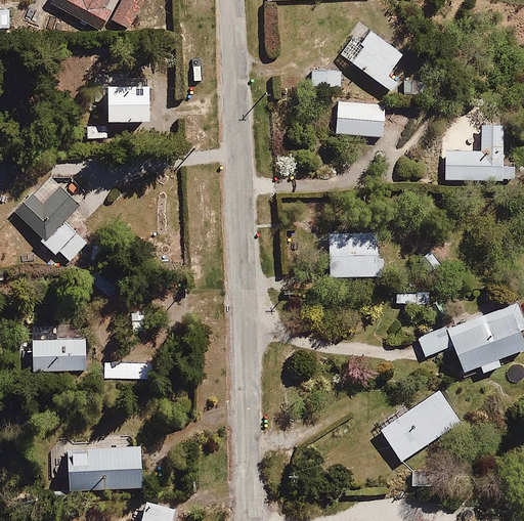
[(51,0),(49,5),(103,35),(112,20),(132,32),(148,0),(116,0),(112,8),(106,5),(108,0),(51,0)]
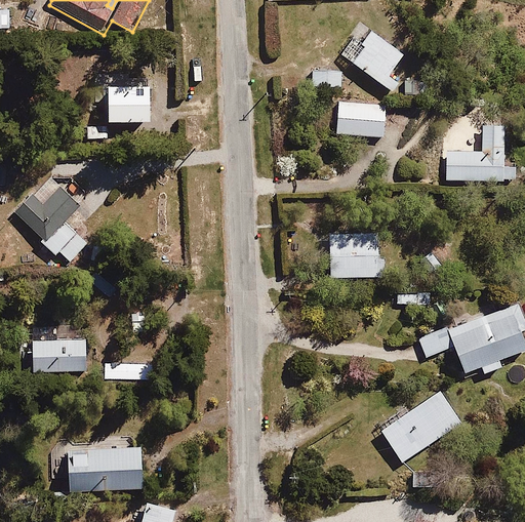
[(1,23),(10,23),(11,5),(0,5),(0,26),(1,27),(1,23)]
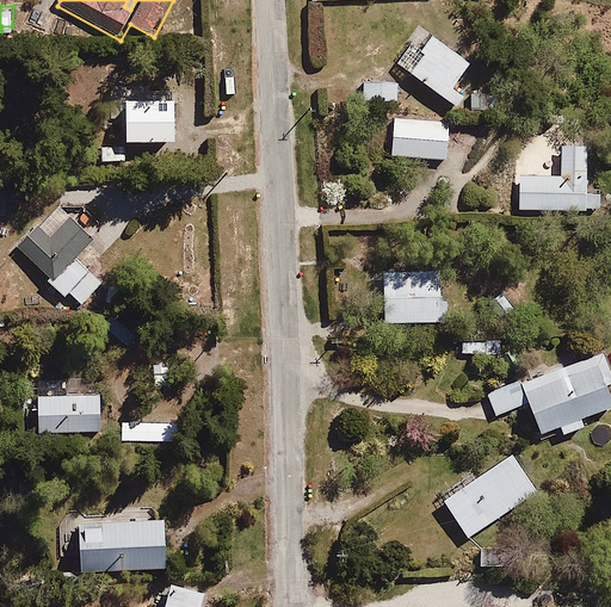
[(397,62),(457,109),(466,97),(455,88),(474,62),(458,50),(456,53),(430,32),(432,28),(427,24),(425,28),(420,23),(408,37),(414,42),(397,62)]
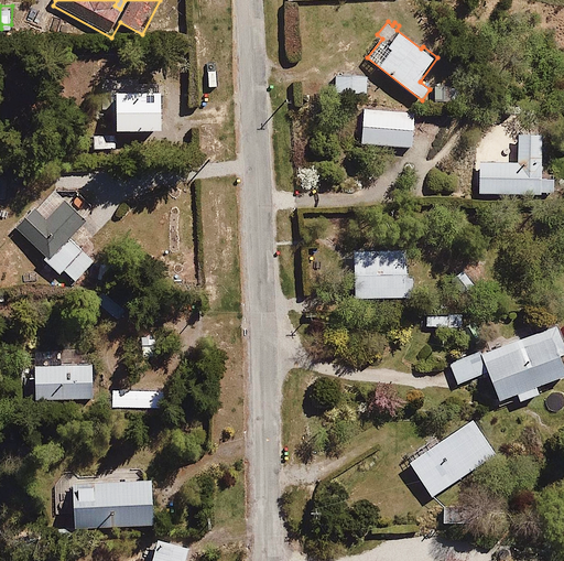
[(336,75),(336,93),(368,93),(368,75),(336,75)]
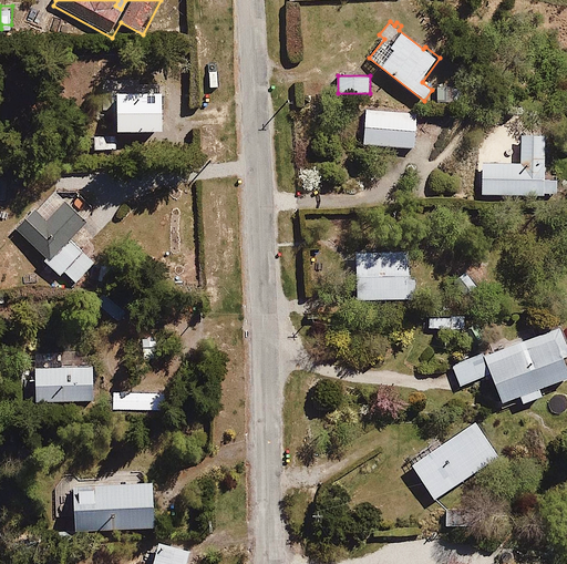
[(115,132),(165,131),(164,93),(115,94),(115,132)]
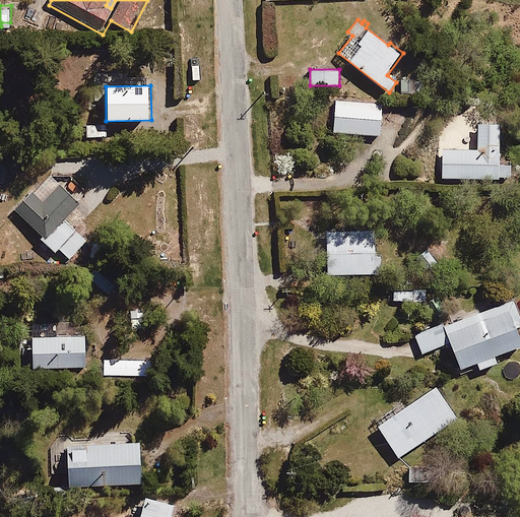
[(377,117),(377,101),(334,100),(333,134),(381,135),(381,117),(377,117)]
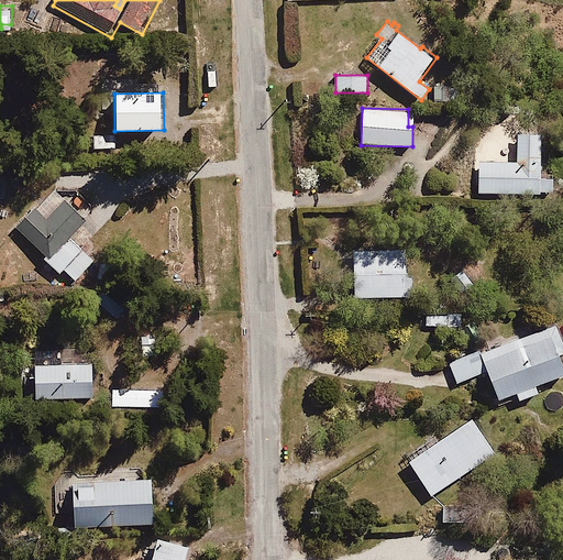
[(113,129),(90,129),(90,146),(112,146),(113,129)]
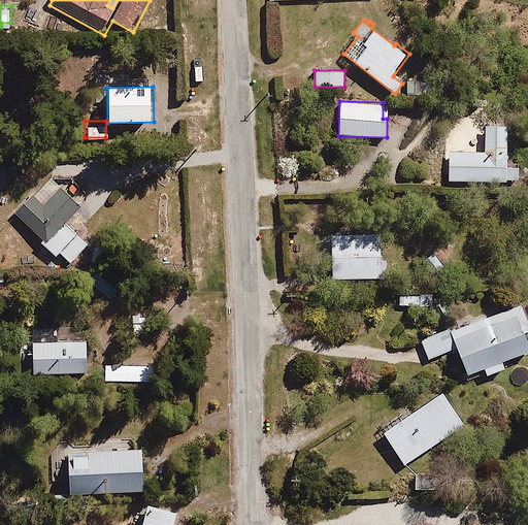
[(521,126),(487,126),(487,150),(448,150),(448,182),(521,182),(521,126)]
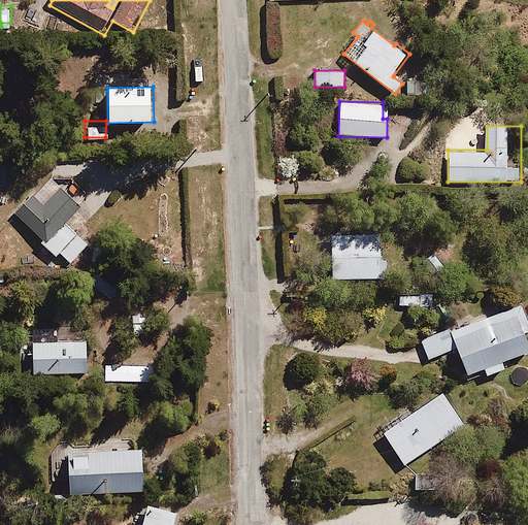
[(39,240),(56,257),(61,252),(69,262),(94,240),(76,221),(89,210),(78,199),(85,194),(72,179),(55,178),(17,212),(42,237),(39,240)]
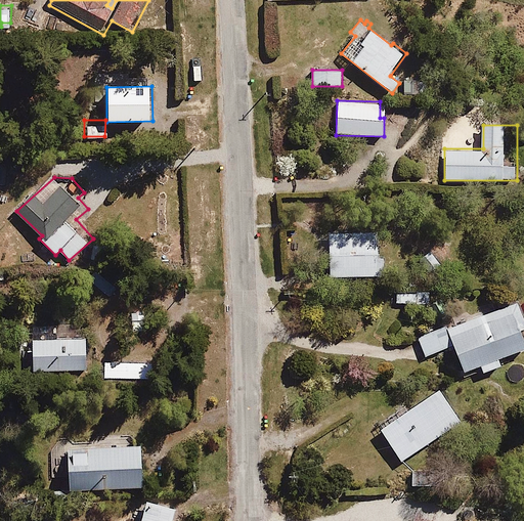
[(387,228),(329,228),(330,276),(388,276),(387,228)]
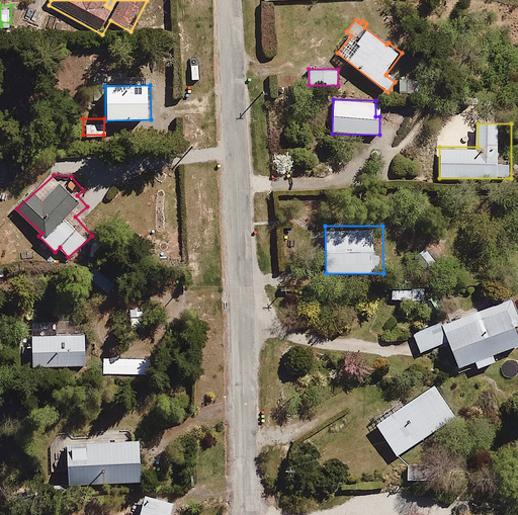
[(431,280),(431,268),(436,268),(437,249),(428,248),(429,234),(393,234),(392,298),(428,298),(428,279),(431,280)]
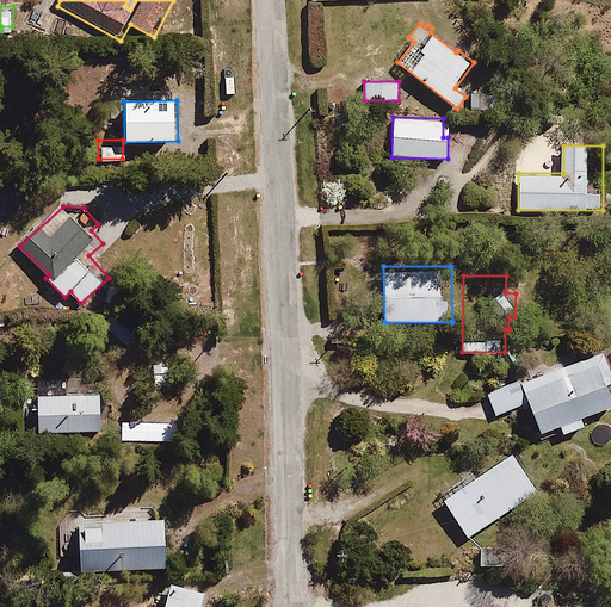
[(572,355),(542,367),(545,376),(525,383),(523,375),(488,388),(499,416),(529,406),(542,438),(561,431),(565,439),(590,431),(586,421),(610,410),(610,369),(605,353),(575,364),(572,355)]
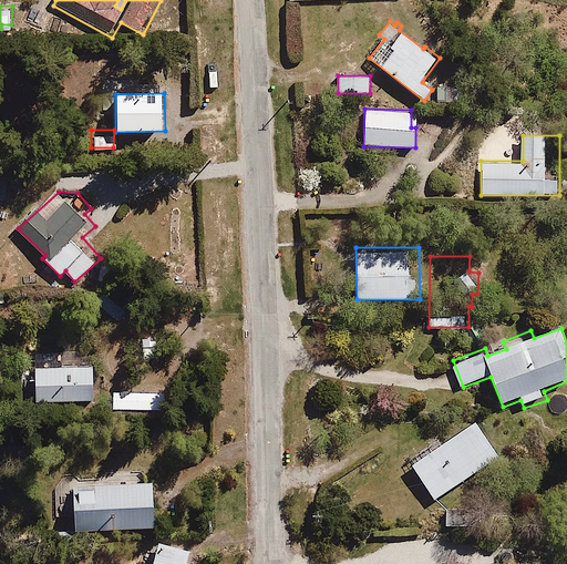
[(22,366),(23,403),(99,402),(99,365),(22,366)]
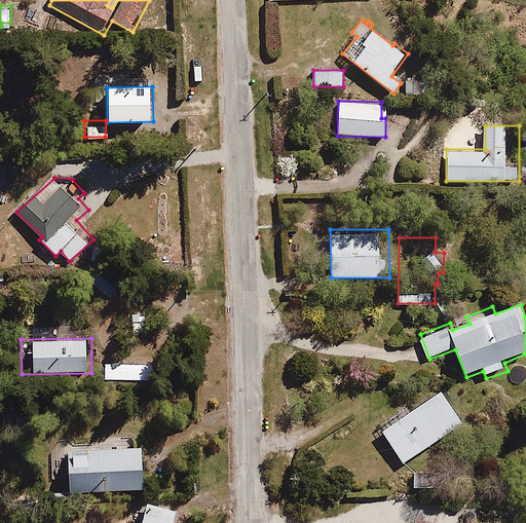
[(409,412),(405,406),(376,424),(402,464),(464,424),(443,389),(409,412)]
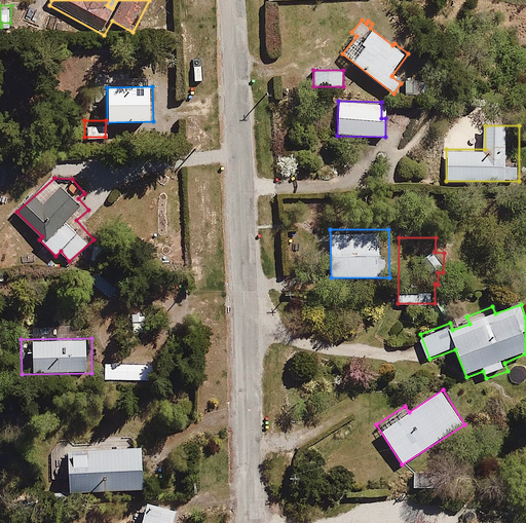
[(148,489),(147,478),(163,477),(162,449),(147,450),(147,447),(66,448),(67,457),(50,458),(51,491),(148,489)]
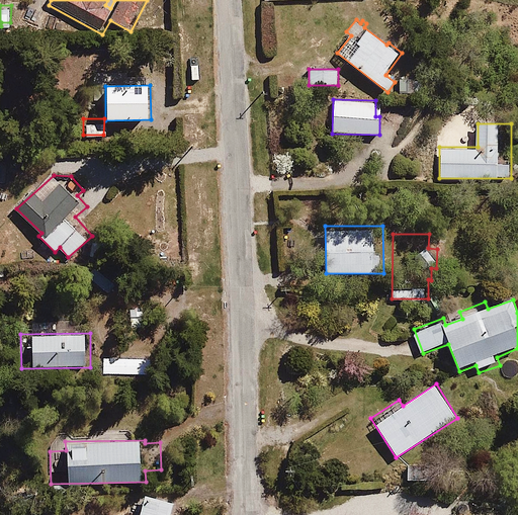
[(127,513),(120,510),(118,514),(172,514),(178,502),(137,487),(127,513)]
